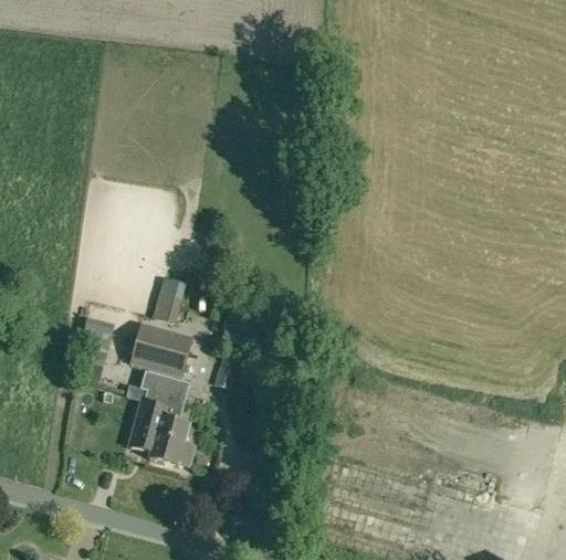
[(223,251),(233,246),(227,233),(217,239),(223,251)]
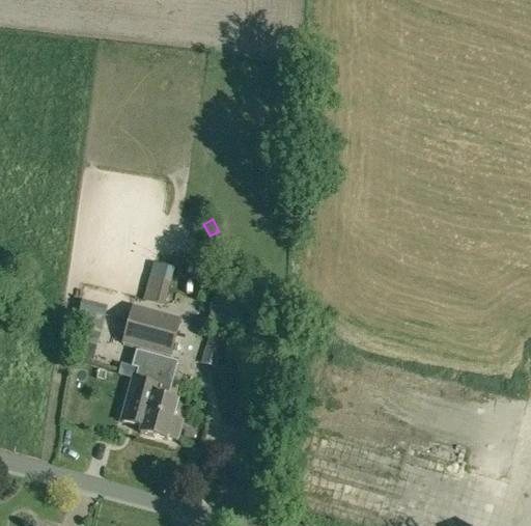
[(167,279),(148,274),(142,297),(161,302),(167,279)]
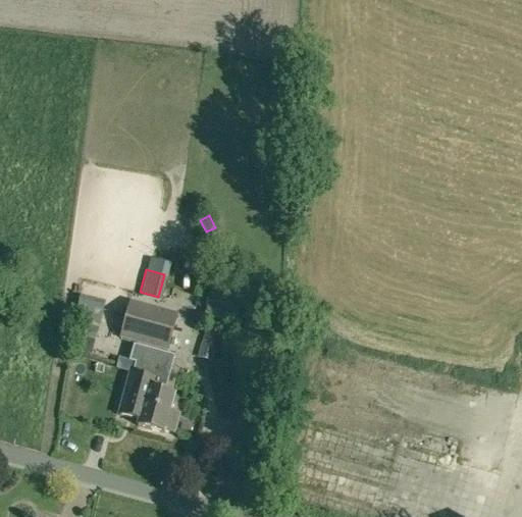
[(166,347),(175,311),(128,299),(119,334),(166,347)]
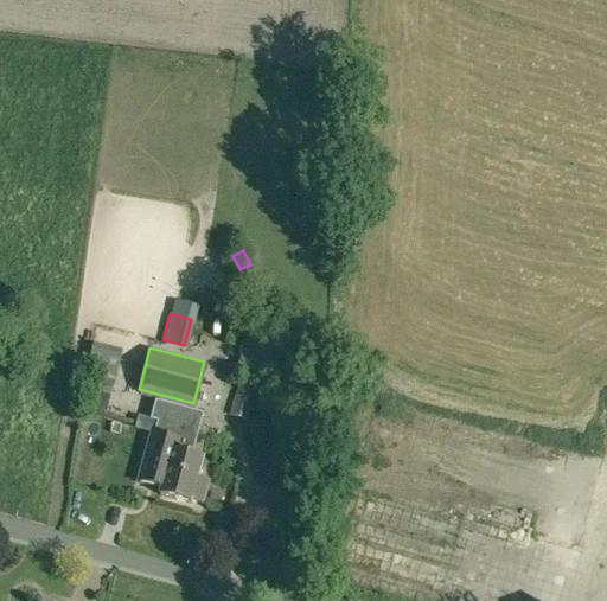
[(110,373),(91,369),(87,388),(106,392),(110,373)]
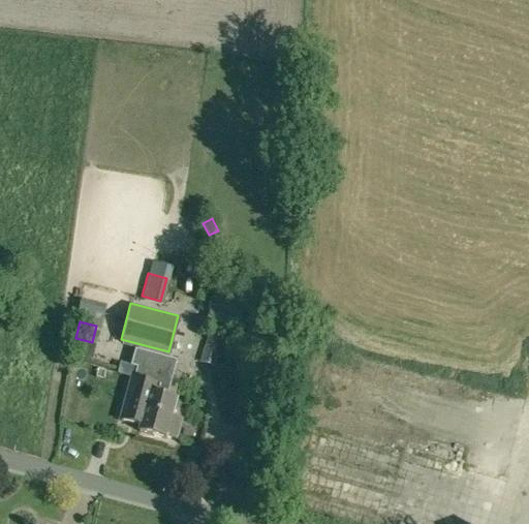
[(222,330),(210,326),(201,355),(214,358),(222,330)]
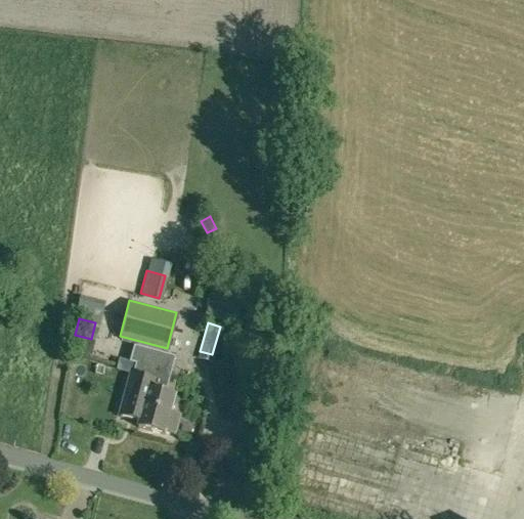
[(88,352),(91,339),(75,335),(72,348),(88,352)]
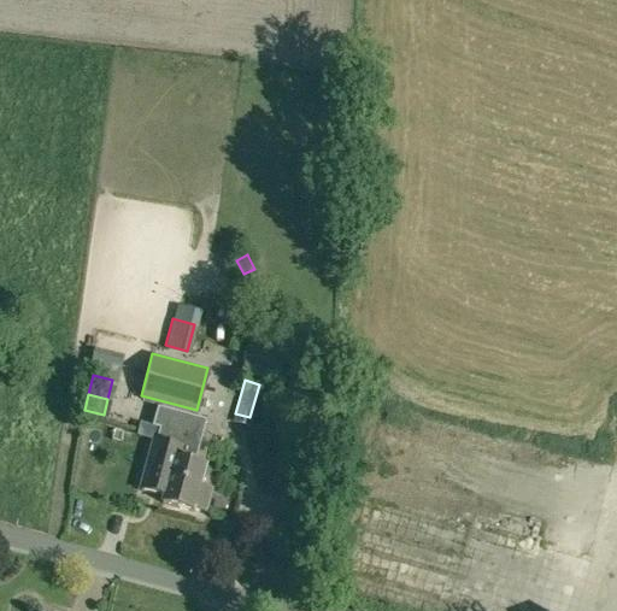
[(141,486),(164,492),(163,499),(194,507),(194,504),(205,507),(211,485),(200,482),(206,462),(194,459),(205,417),(157,404),(152,423),(162,426),(162,427),(159,438),(154,436),(141,486)]
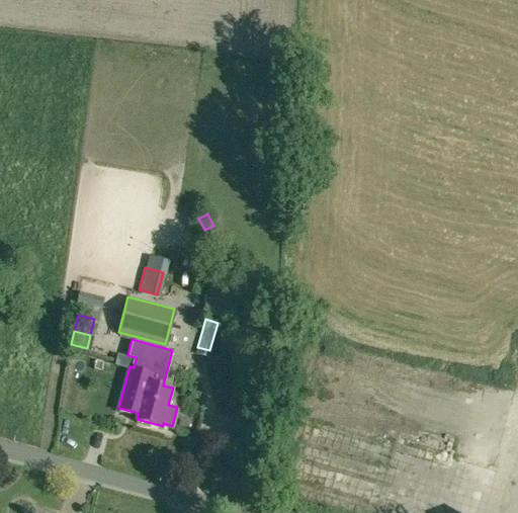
[(509,512),(509,504),(477,507),(477,512),(509,512)]
